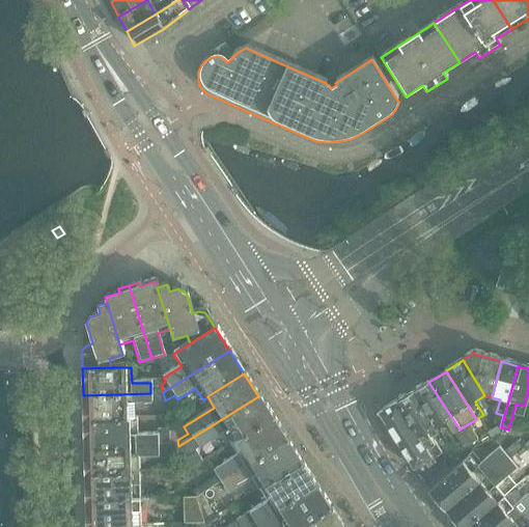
[(17,377),(4,377),(4,388),(14,388),(17,388),(17,377)]
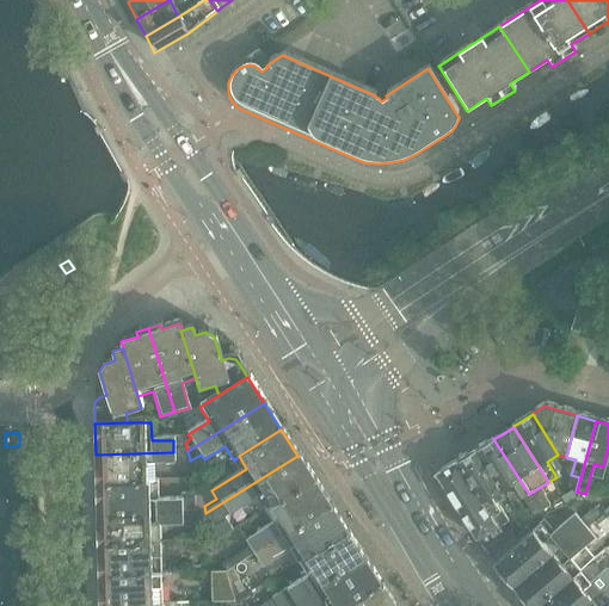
[(533,518),(541,513),(529,494),(493,439),(474,451),(499,492),(510,486),(520,500),(521,500),(533,518)]
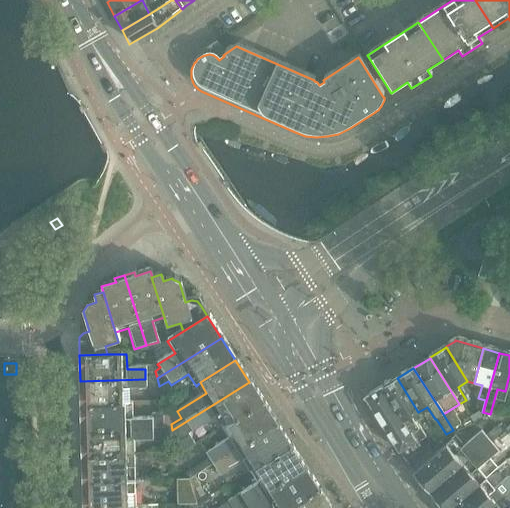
[(423,441),(424,440),(416,429),(409,418),(418,412),(397,378),(381,389),(420,452),(425,450),(425,449),(427,447),(423,441)]
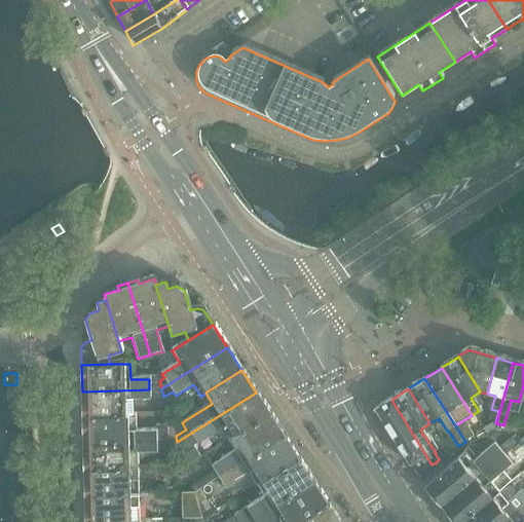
[(149,389),(82,392),(82,418),(132,417),(132,416),(131,401),(150,400),(149,389)]
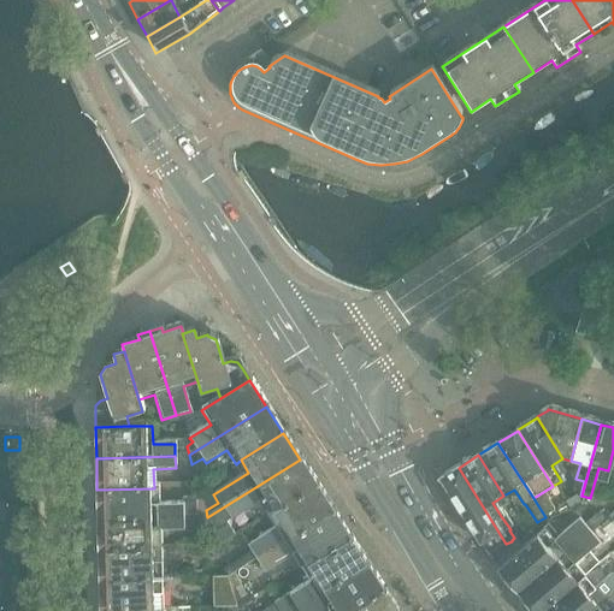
[(300,460),(207,517),(210,525),(225,515),(230,522),(265,499),(273,512),(317,486),(300,460)]
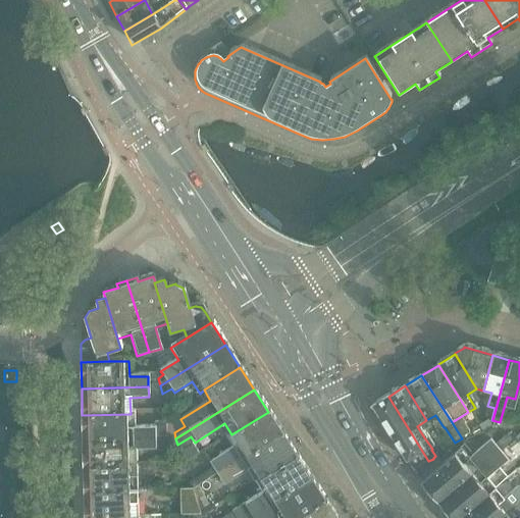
[(411,471),(411,472),(428,461),(388,397),(374,405),(375,406),(374,411),(373,412),(393,443),(406,463),(407,465),(411,471)]
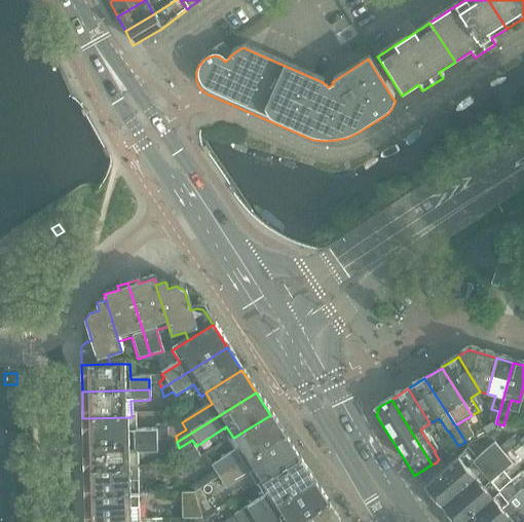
[(210,469),(214,474),(204,480),(208,486),(217,480),(285,438),(270,415),(233,438),(240,449),(210,469)]
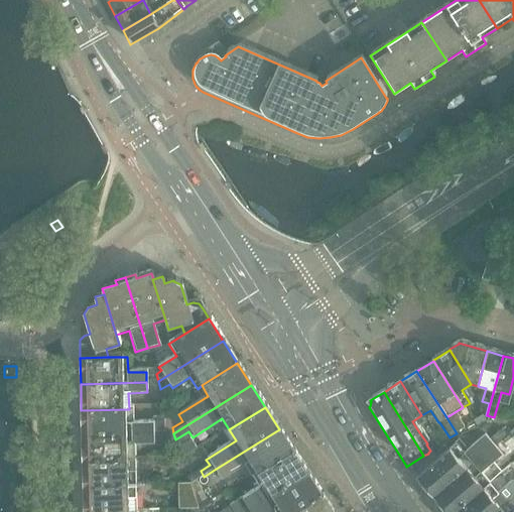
[(132,408),(129,408),(129,409),(81,410),(82,436),(153,434),(153,423),(132,424),(132,408)]
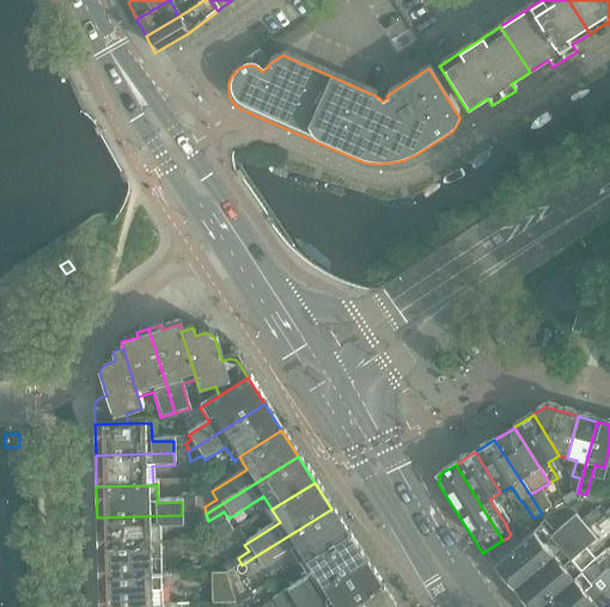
[(571,496),(561,502),(566,509),(575,503),(571,496)]
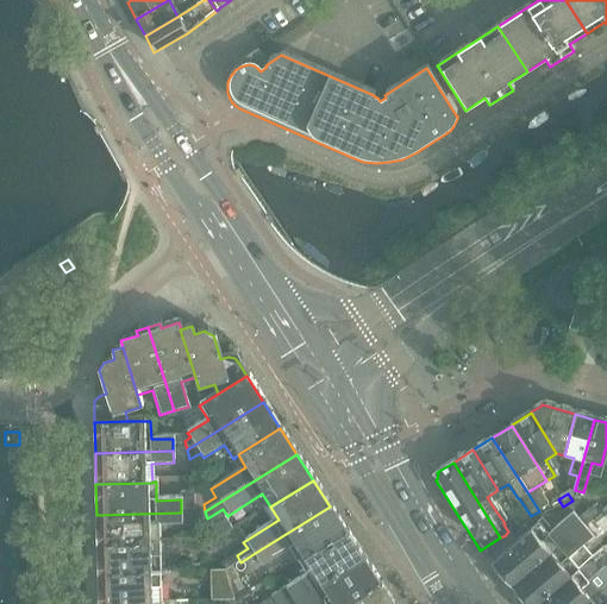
[(330,507),(251,555),(261,568),(295,546),(304,559),(346,533),(330,507)]
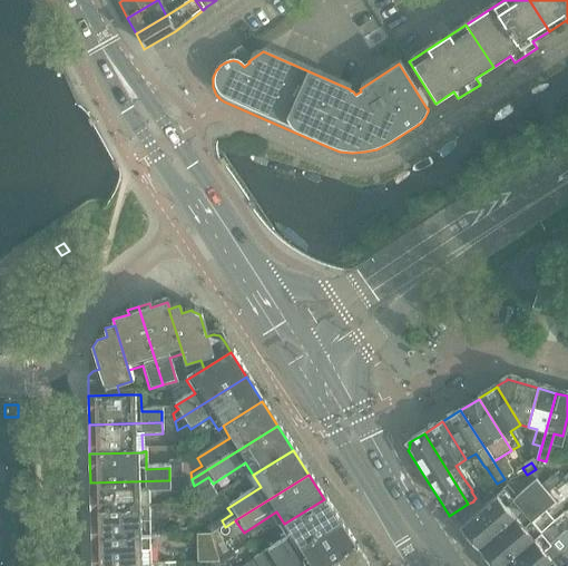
[(479,548),(478,549),(478,550),(545,495),(557,484),(554,479),(540,490),(535,484),(516,500),(506,489),(482,510),(464,525),(462,527),(460,528),(460,529),(471,543),(473,542),(479,548)]
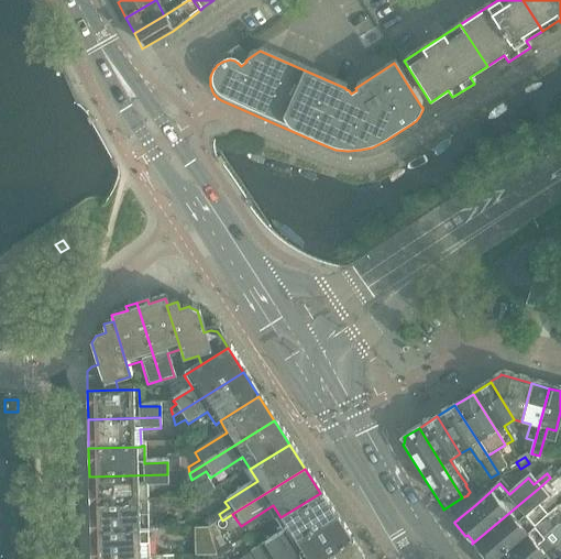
[(145,503),(145,486),(167,485),(167,474),(89,477),(90,505),(145,503)]
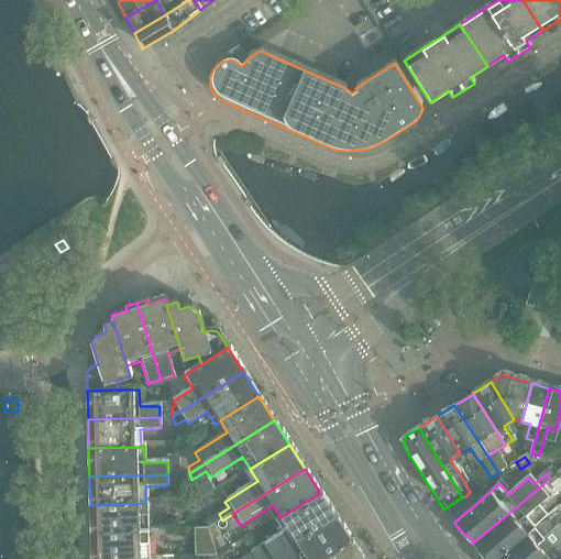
[(547,500),(546,497),(538,489),(472,544),(474,546),(475,544),(481,551),(480,552),(484,558),(499,558),(532,530),(524,519),(547,500)]
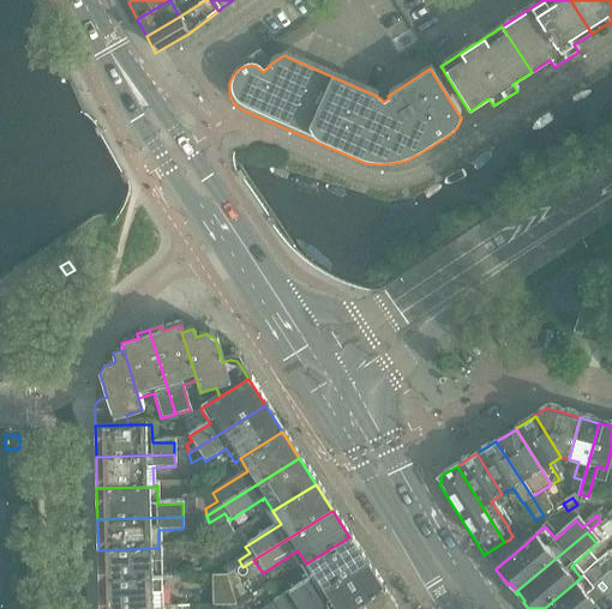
[(309,582),(273,604),(275,608),(293,608),(366,564),(349,537),(306,564),(298,568),(299,570),(300,568),(309,582)]
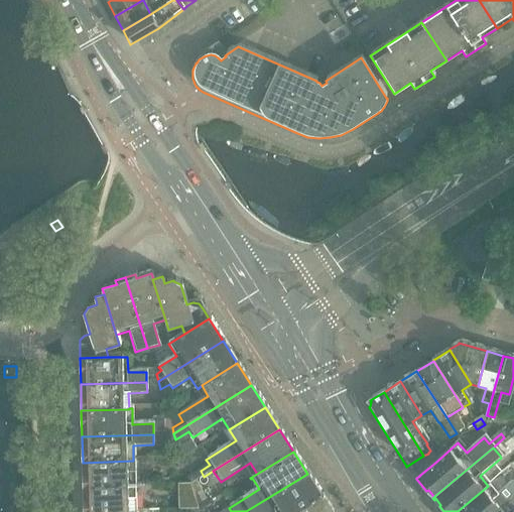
[(423,456),(409,466),(418,477),(420,475),(436,462),(430,456),(428,453),(428,454),(423,456)]
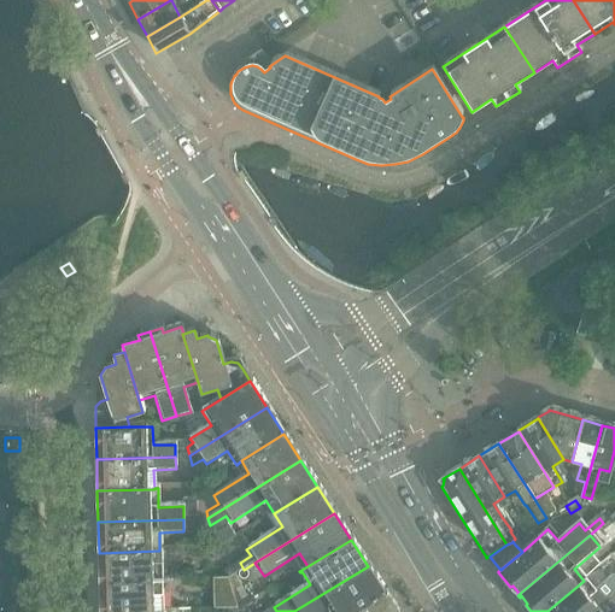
[(160,551),(159,551),(99,553),(99,584),(162,582),(160,551)]
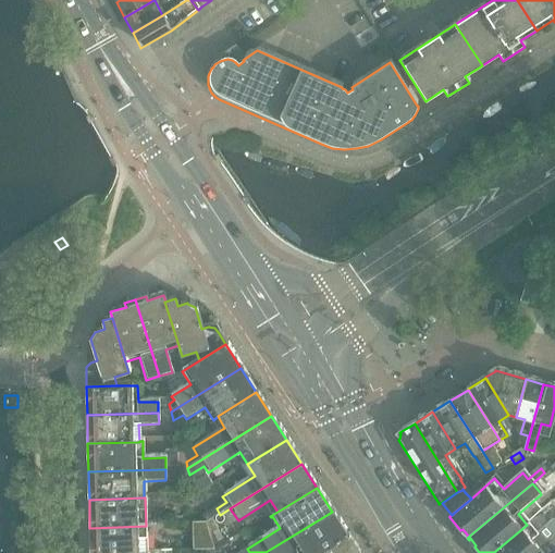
[(332,512),(266,552),(292,552),(294,551),(295,552),(319,552),(347,536),(332,512)]
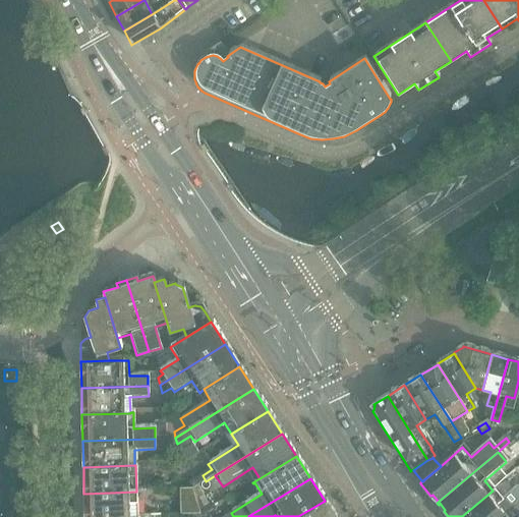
[(493,491),(462,516),(502,516),(518,502),(518,485),(511,493),(502,501),(494,491),(493,491)]
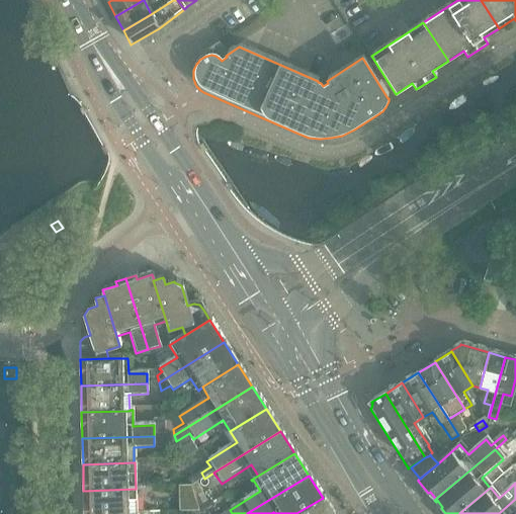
[(195,484),(190,487),(198,513),(207,507),(195,484)]
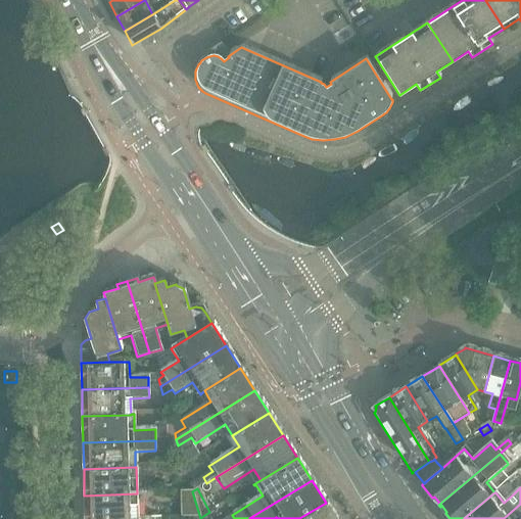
[(137,493),(84,496),(85,518),(138,518),(137,493)]
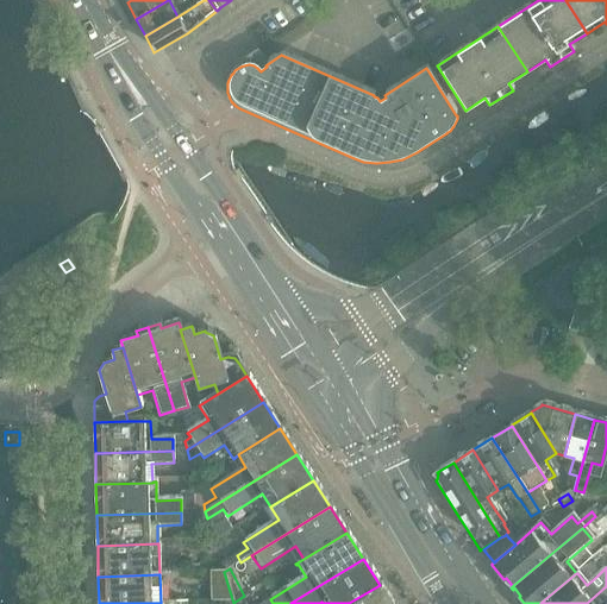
[(390,603),(380,586),(381,585),(380,584),(380,585),(349,603),(390,603)]
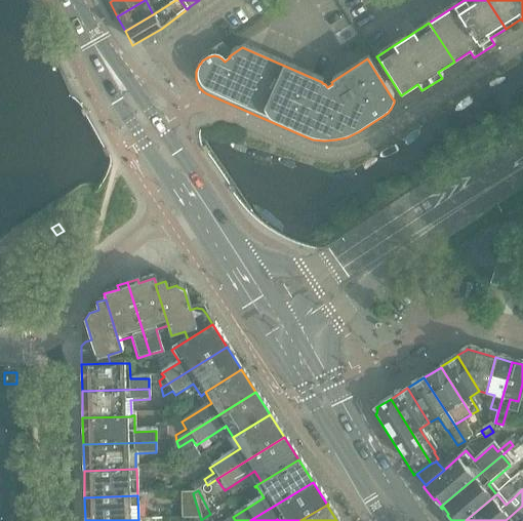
[(522,506),(506,520),(522,520),(522,506)]
